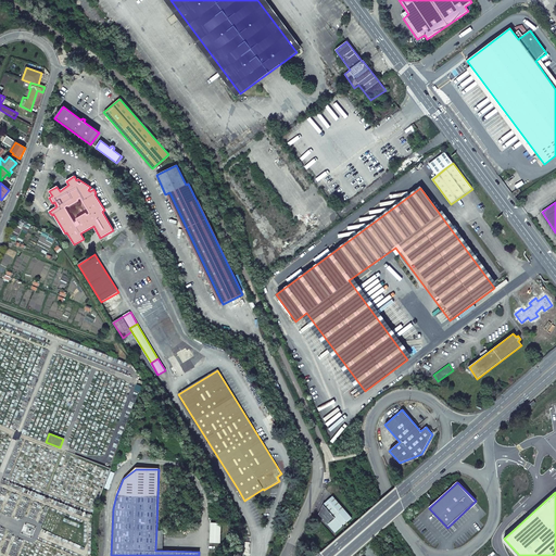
[(352,518),(332,496),(324,504),(336,518),(328,525),(336,533),(352,518)]
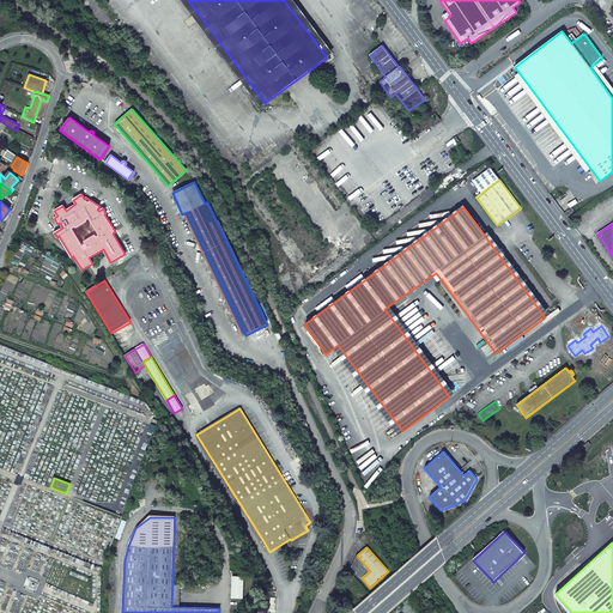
[(352,566),(362,578),(370,571),(357,556),(352,566)]
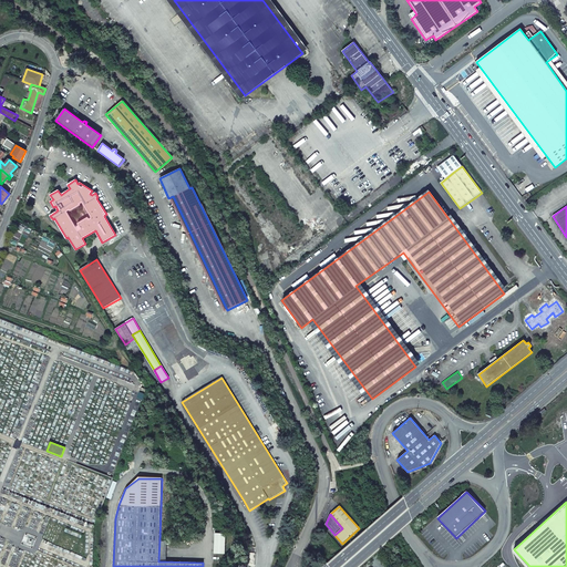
[(225,554),(226,533),(215,533),(214,553),(225,554)]
